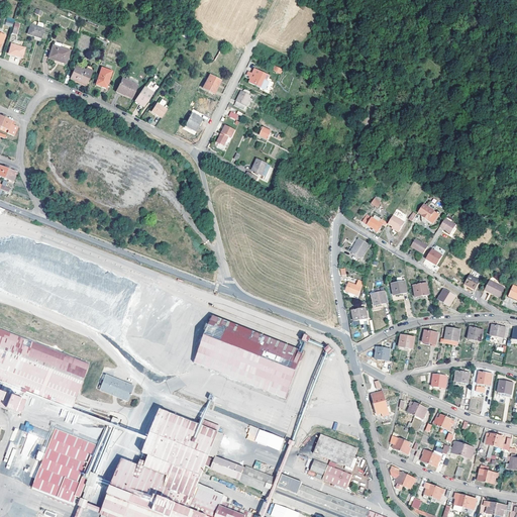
[(33,35),(34,36),(38,22),(37,21),(36,26),(30,24),(27,33),(33,35)]
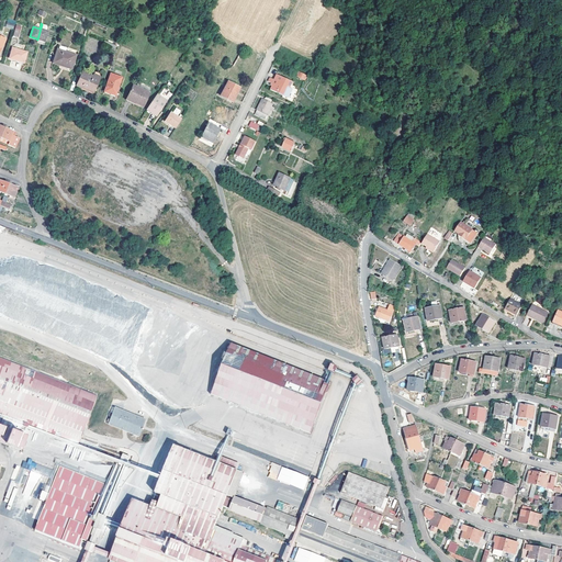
[(37,40),(44,42),(47,32),(45,31),(46,27),(45,25),(42,24),(37,40)]
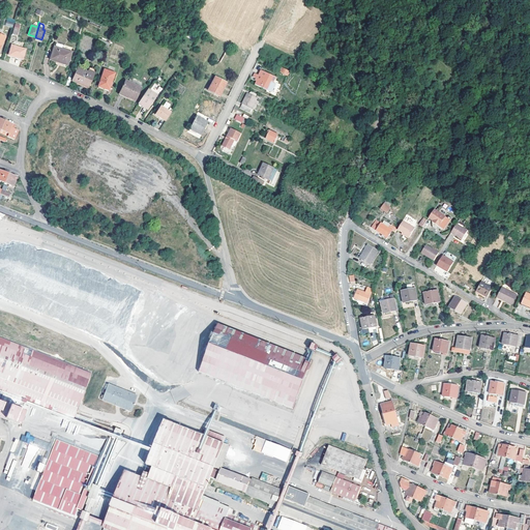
[(12,57),(21,59),(22,59),(25,50),(11,46),(8,55),(12,57)]
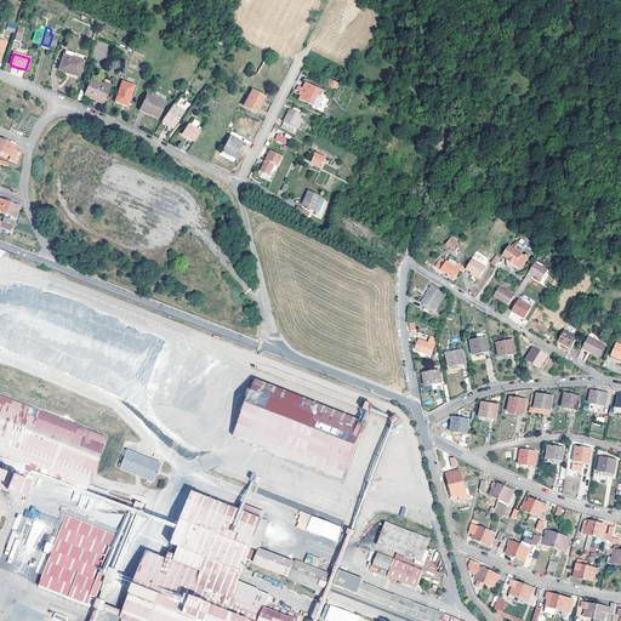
[(69,70),(79,74),(84,61),(63,55),(58,69),(68,73),(69,70)]
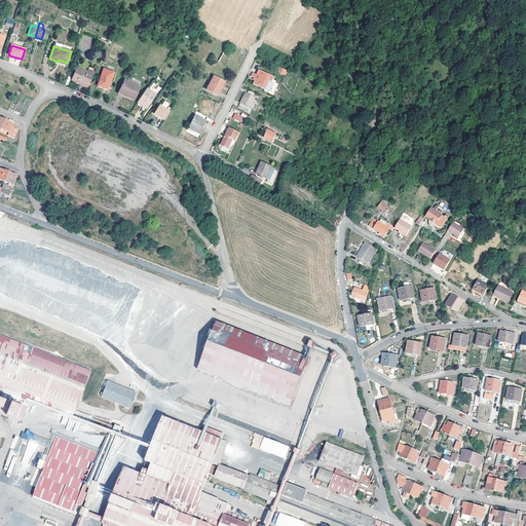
[(81,81),(87,84),(95,69),(89,66),(86,71),(77,67),(72,79),(77,81),(80,83),(81,81)]
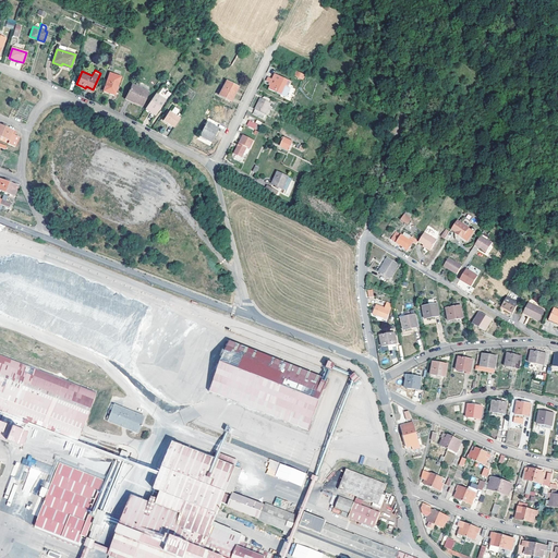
[(116,93),(118,85),(121,77),(110,73),(104,92),(114,95),(116,93)]
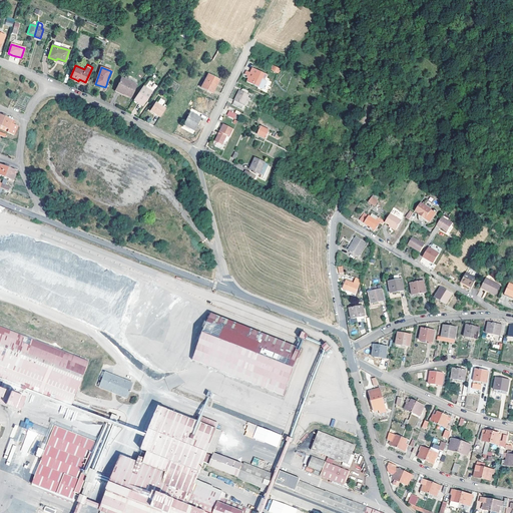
[(251,85),(253,86),(261,72),(252,68),(249,73),(246,71),(244,75),(248,78),(246,83),(251,86),(251,85)]
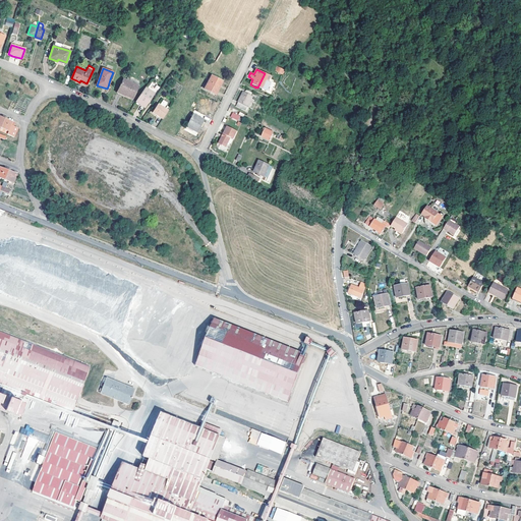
[(265,73),(257,88),(266,92),(270,82),(268,81),(271,76),(265,73)]
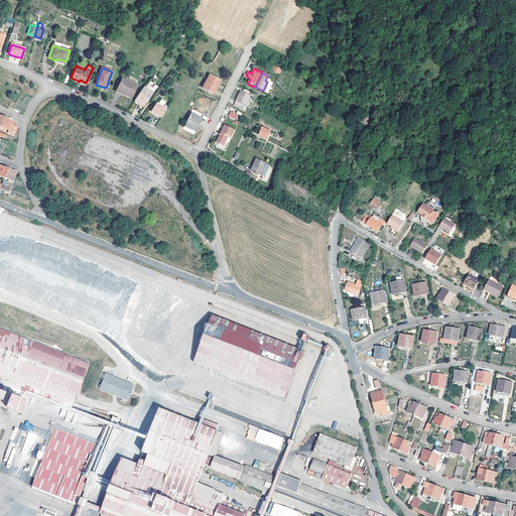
[(203,89),(208,92),(215,79),(210,77),(203,89)]
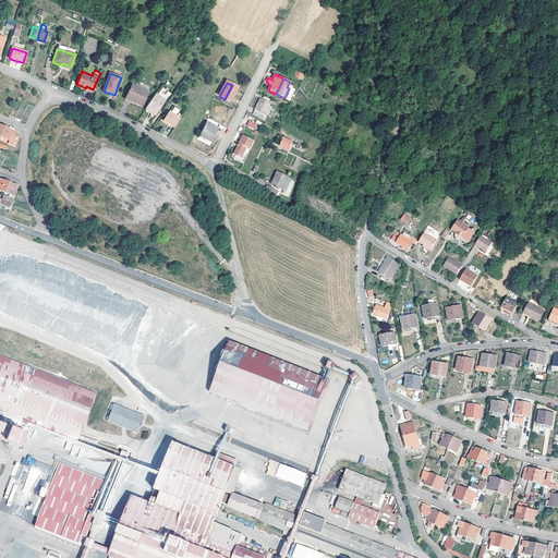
[(232,85),(225,99),(230,102),(238,88),(232,85)]
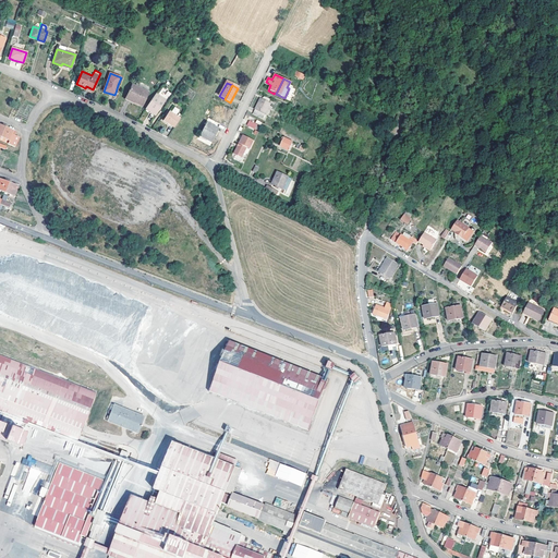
[(141,92),(131,87),(125,98),(141,106),(148,93),(142,89),(141,92)]
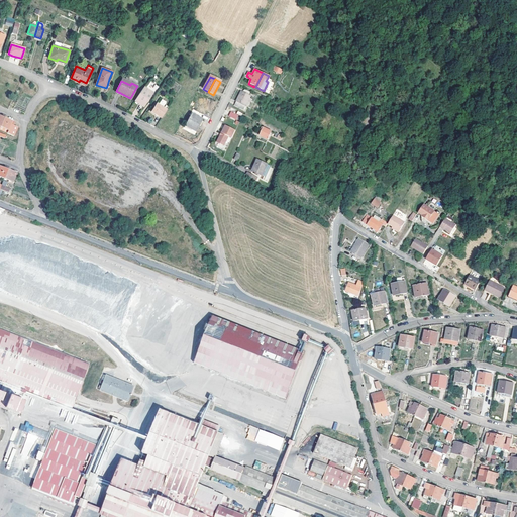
[(134,101),(143,107),(153,93),(143,87),(134,101)]
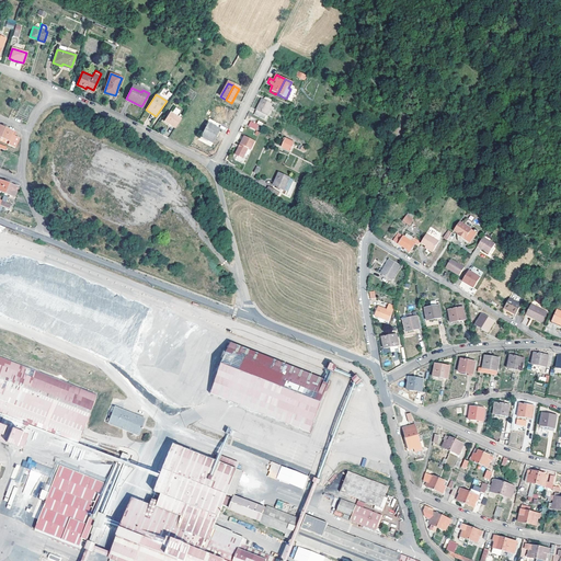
[(272,104),(270,102),(271,100),(265,96),(263,100),(262,99),(254,114),(264,119),(272,104)]
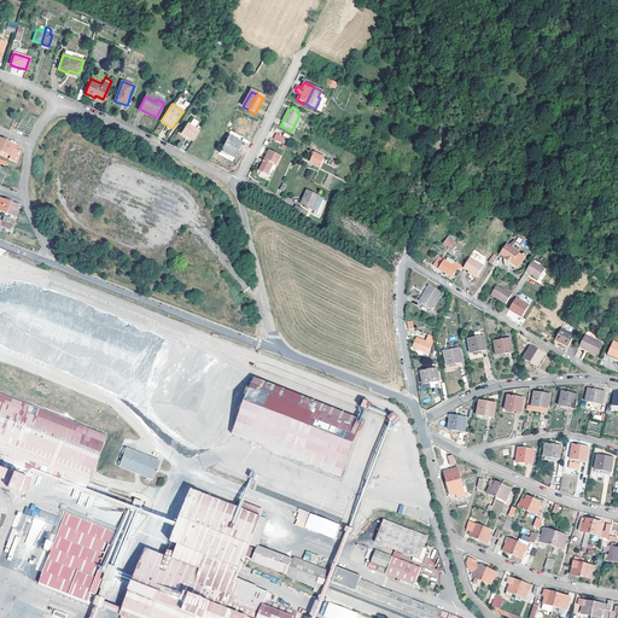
[(199,130),(187,123),(180,133),(192,141),(199,130)]
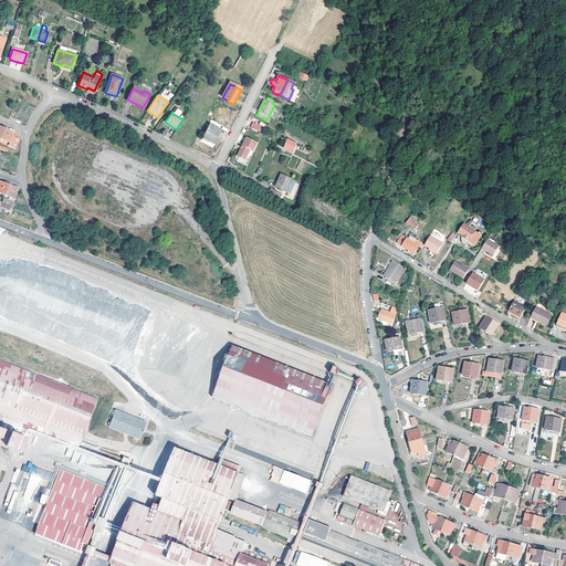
[(220,132),(209,125),(202,137),(210,142),(213,143),(220,132)]
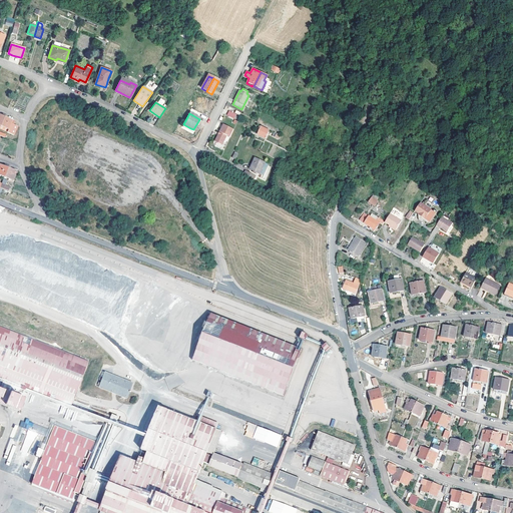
[(8,116),(5,115),(0,124),(0,128),(7,132),(13,135),(17,126),(13,124),(14,121),(12,121),(12,120),(7,118),(8,116)]
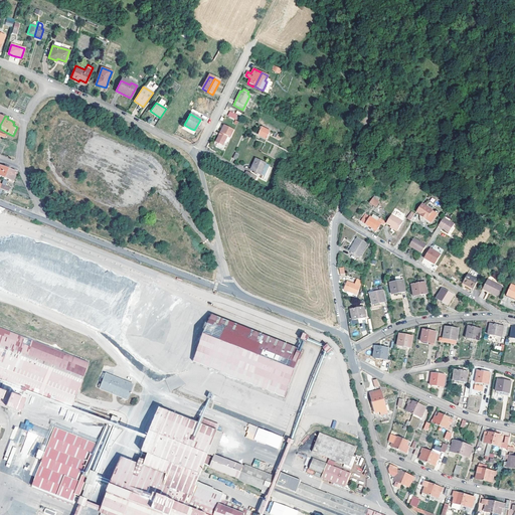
[(215,144),(226,149),(233,132),(223,127),(215,144)]
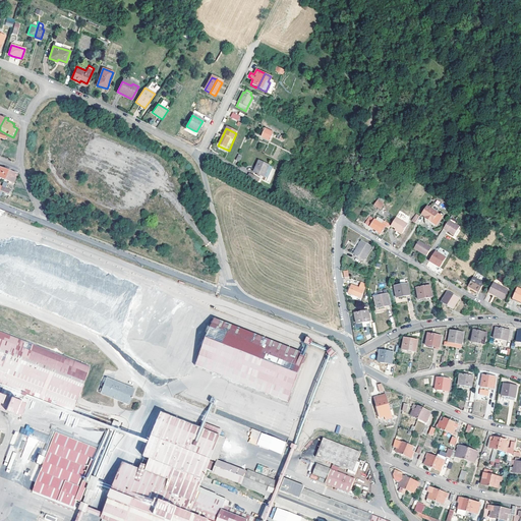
[(273,132),(264,129),(263,131),(265,132),(263,137),(270,140),(273,132)]
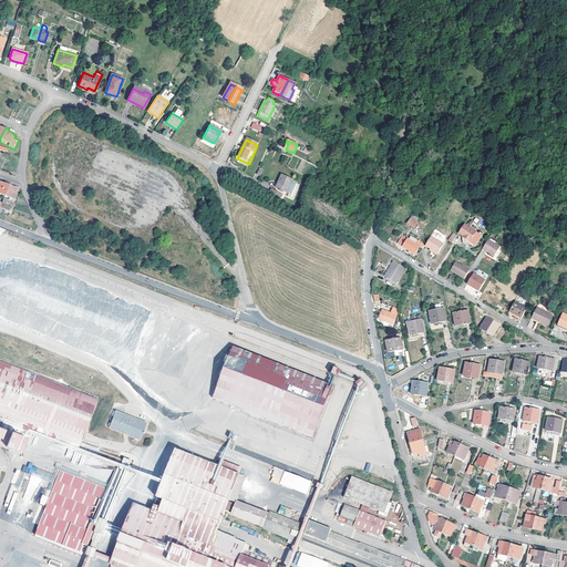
[(279,178),(276,185),(275,187),(279,188),(278,191),(282,193),(284,191),(286,192),(291,179),(280,175),(279,178)]
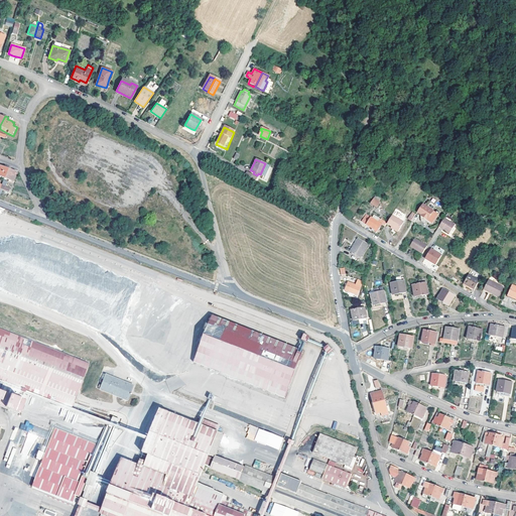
[(0,177),(1,176),(4,177),(8,166),(6,165),(5,167),(0,164),(0,177)]
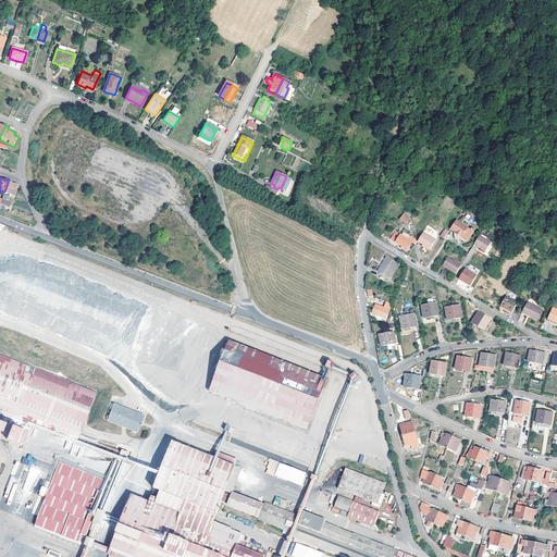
[(9,180),(4,192),(13,195),(17,185),(11,183),(12,181),(9,180)]
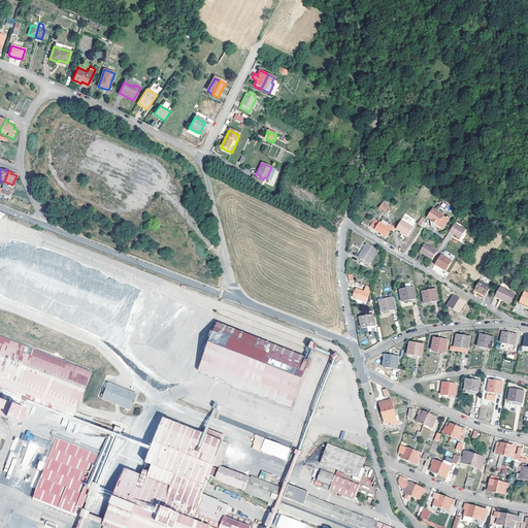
[(251,179),(259,185),(261,180),(253,175),(251,179)]
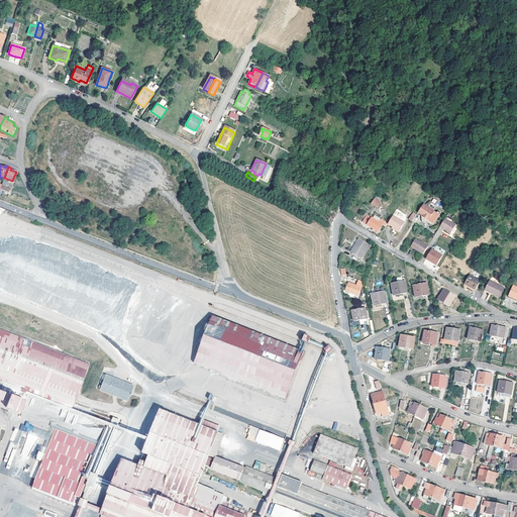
[(378,208),(380,204),(374,200),(371,204),(378,208)]
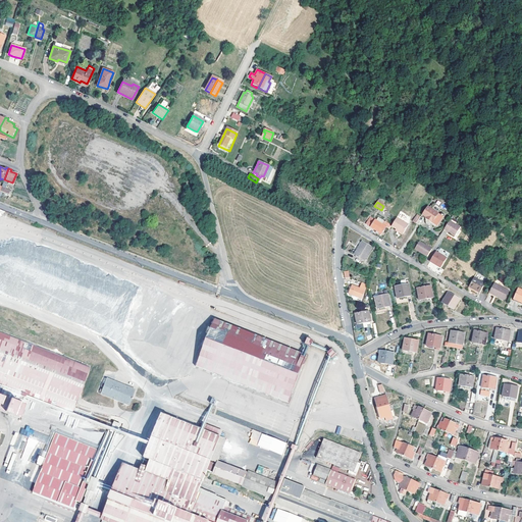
[(421,215),(425,218),(428,219),(427,220),(430,222),(431,223),(435,225),(441,216),(427,206),(421,215)]
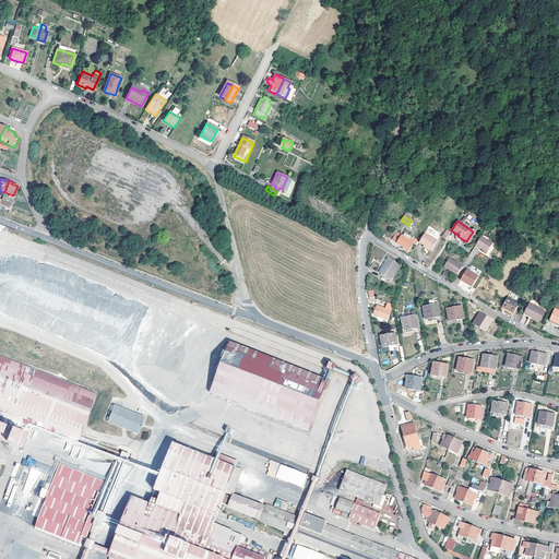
[(407,253),(413,244),(396,233),(391,240),(402,247),(401,249),(407,253)]
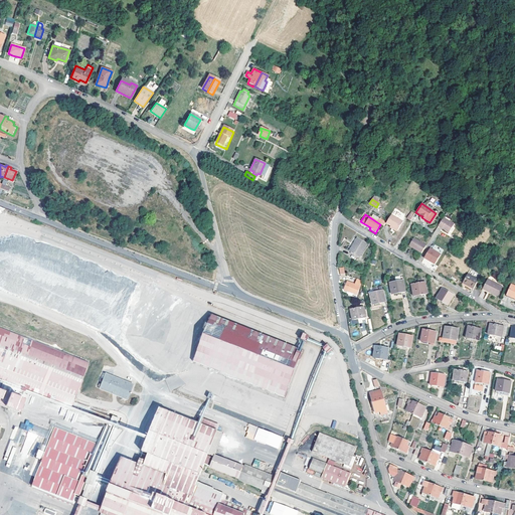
[(391,214),(385,223),(396,230),(402,221),(391,214)]
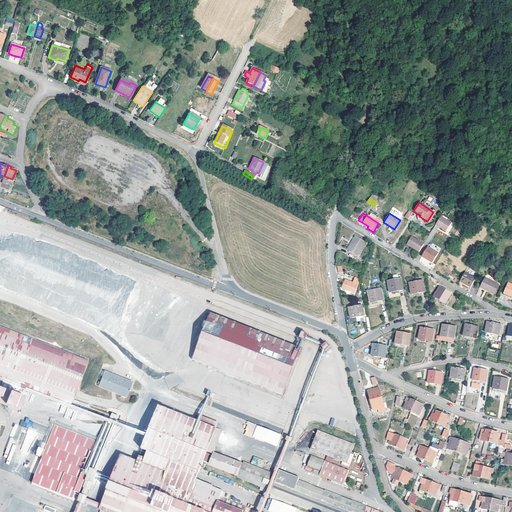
[(452,222),(441,215),(436,224),(447,230),(452,222)]
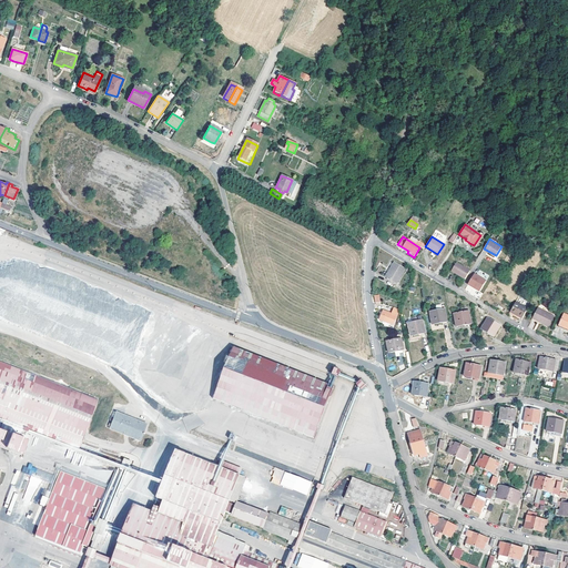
[(469,271),(463,267),(456,263),(450,272),(464,281),(469,271)]
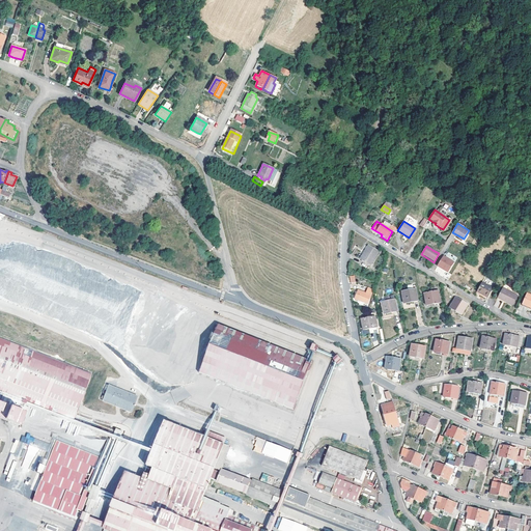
[(379,252),(368,247),(361,260),(371,266),(379,252)]
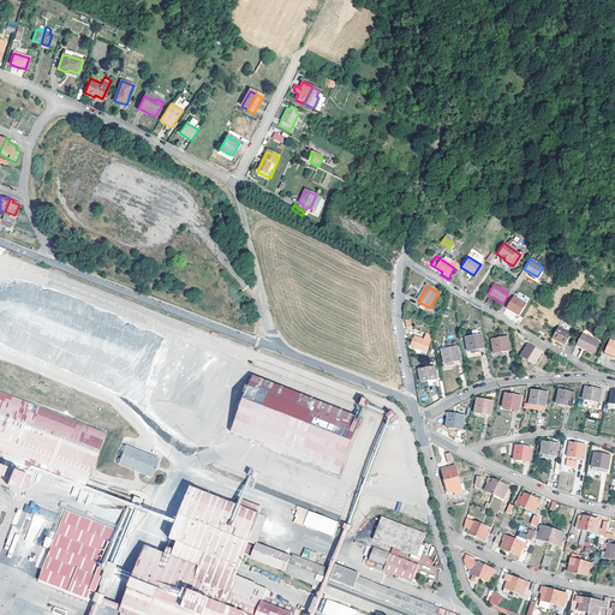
[(514,294),(506,308),(520,315),(527,303),(514,294)]
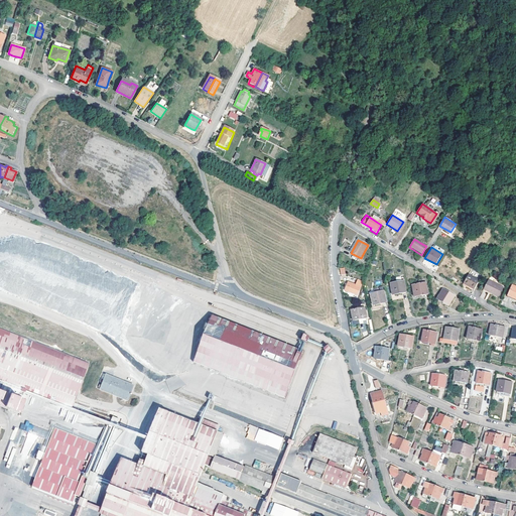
[(464,283),(469,286),(474,277),(469,274),(464,283)]
